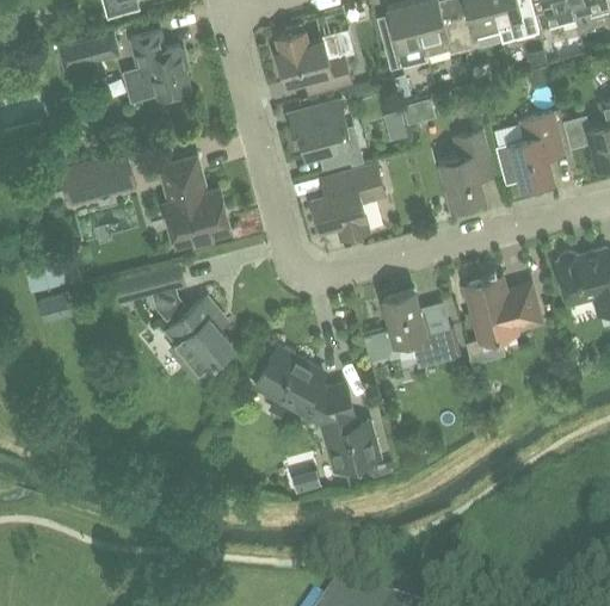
[(139,12),(135,0),(100,0),(106,22),(139,12)]
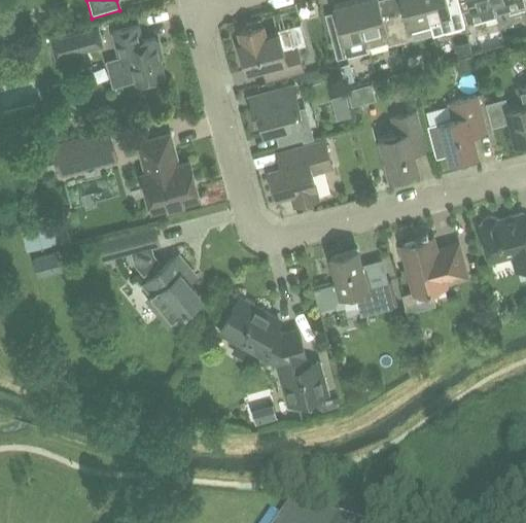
[(399,45),(393,20),(383,23),(377,0),(365,0),(354,3),(364,39),(367,50),(386,45),(387,48),(399,45)]
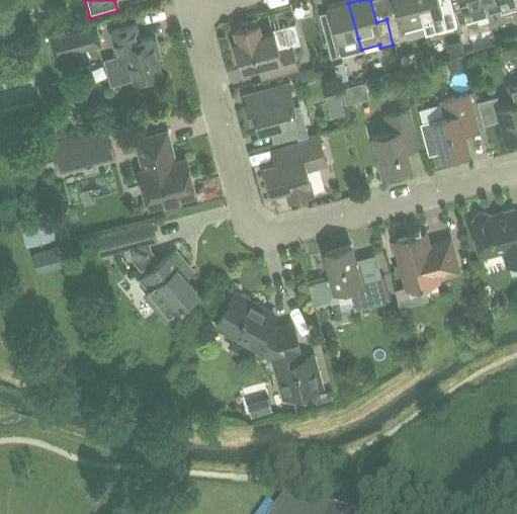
[(410,24),(420,21),(414,0),(392,0),(397,16),(386,19),(393,45),(406,40),(404,33),(412,31),(410,24)]
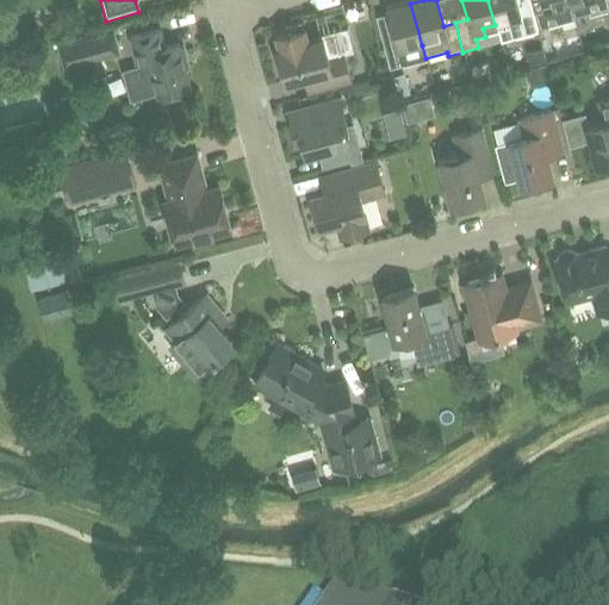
[(536,32),(532,14),(529,4),(517,6),(515,0),(488,0),(495,25),(499,42),(536,32)]
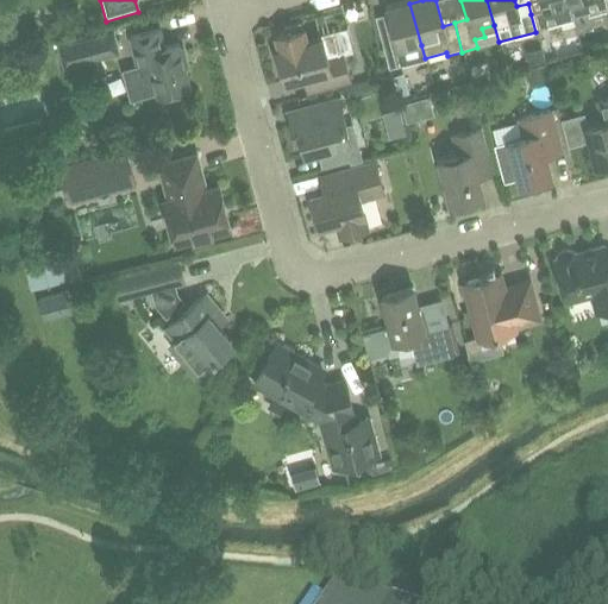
[(558,23),(571,19),(566,0),(539,0),(543,11),(531,14),(536,32),(559,26),(558,23)]
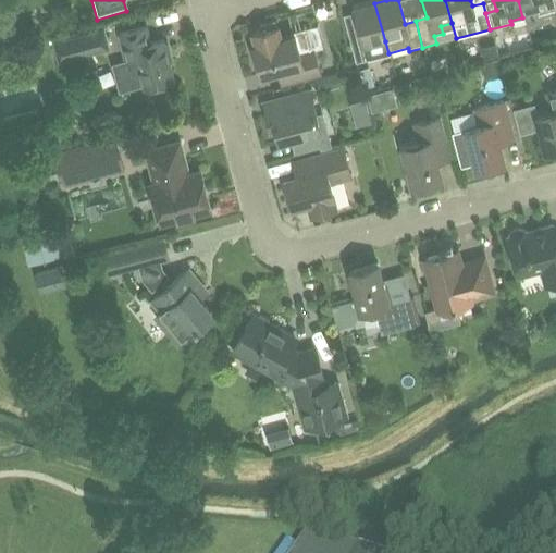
[(555,11),(555,7),(554,0),(518,0),(522,17),(535,14),(535,17),(555,11)]
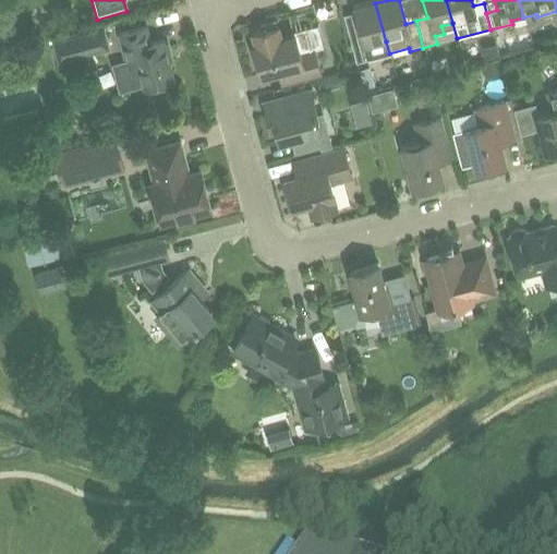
[(374,45),(386,41),(375,3),(353,9),(360,36),(349,39),(356,65),(377,60),(374,45)]
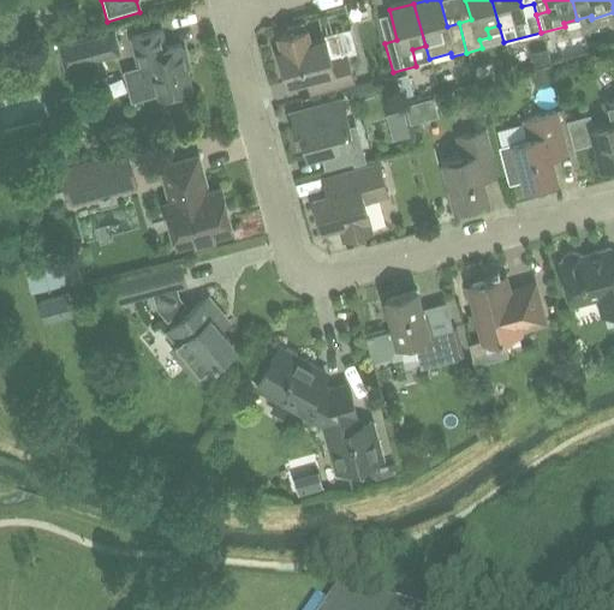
[(278,40),(281,54),(279,55),(287,87),(307,81),(310,96),(353,84),(346,58),(331,61),(325,42),(310,47),(305,33),(303,34),(302,27),(286,31),(287,37),(278,40)]
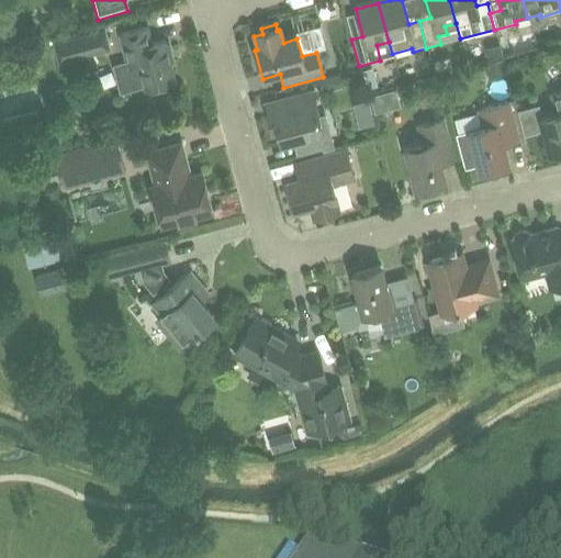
[(147,31),(119,38),(127,67),(115,70),(122,92),(144,87),(145,92),(153,90),(157,92),(165,90),(167,87),(175,85),(164,44),(152,47),(147,31)]
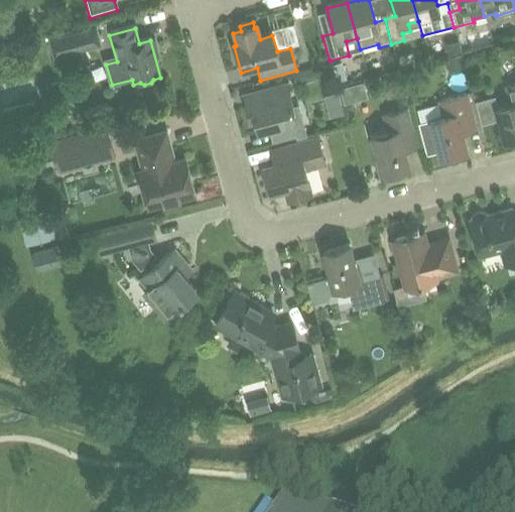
[(100,48),(96,30),(48,42),(53,60),(100,48)]
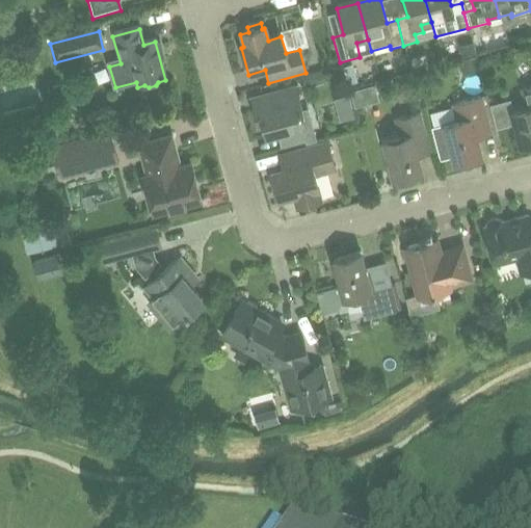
[(461,60),(475,56),(474,51),(472,45),(465,47),(458,49),(461,60)]
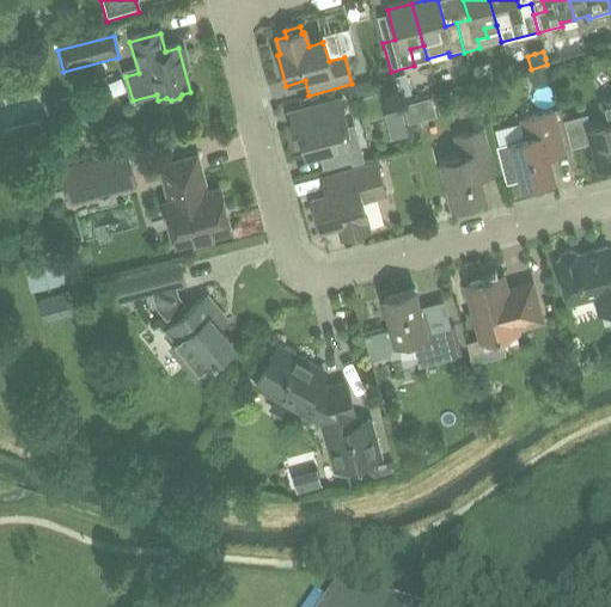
[(610,53),(598,56),(602,72),(610,69),(610,53)]
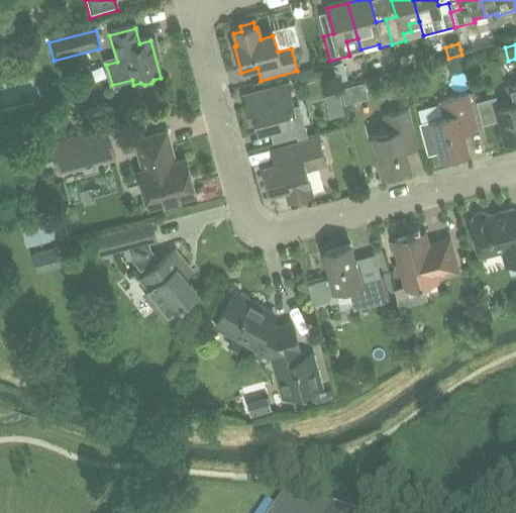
[(462,56),(444,61),(449,79),(468,74),(462,56)]
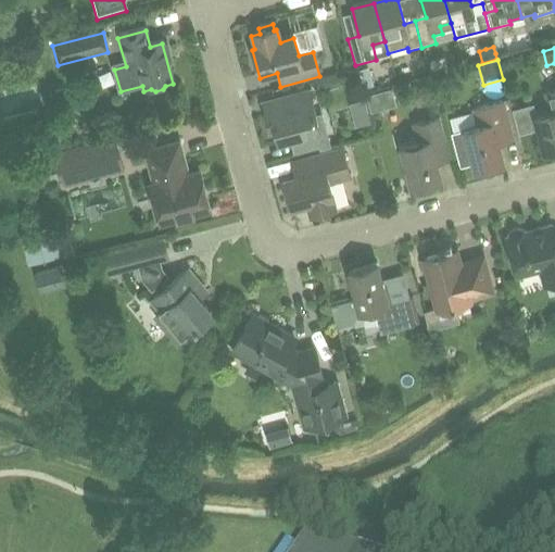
[(368,70),(358,73),(363,90),(373,87),(368,70)]
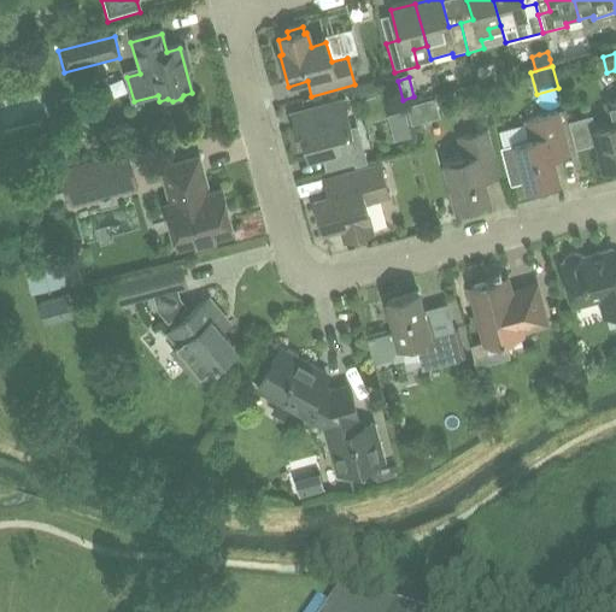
[(368,100),(376,98),(374,90),(373,84),(347,90),(348,94),(351,104),(368,100)]
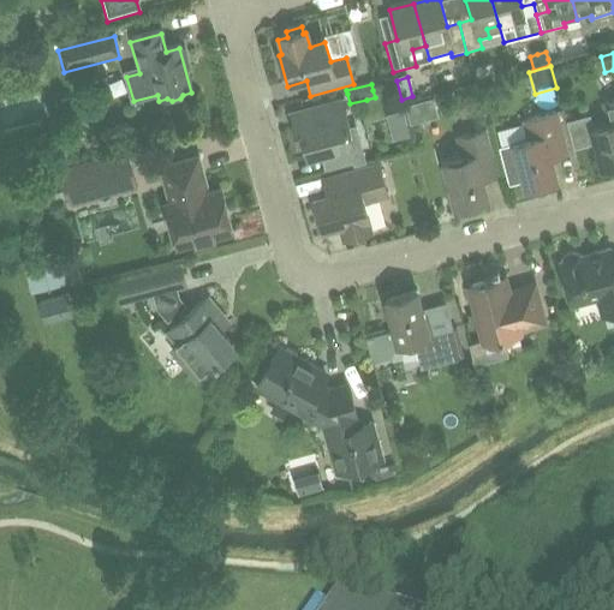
[(472,96),(453,101),(460,124),(478,119),(472,96)]
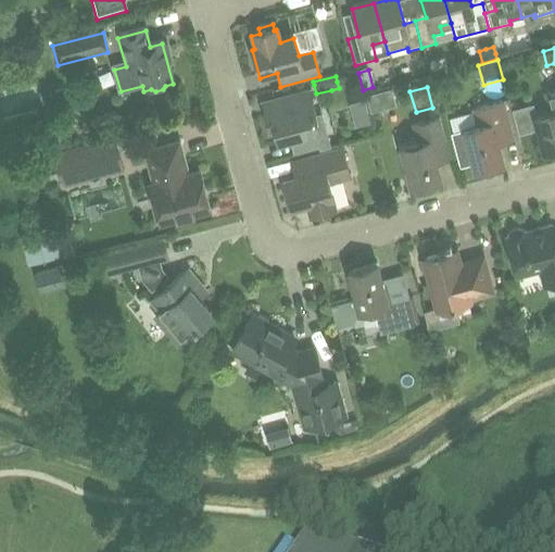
[(319,149),(316,135),(319,134),(308,92),(262,105),(269,132),(274,130),(278,145),(295,140),(299,154),(319,149)]
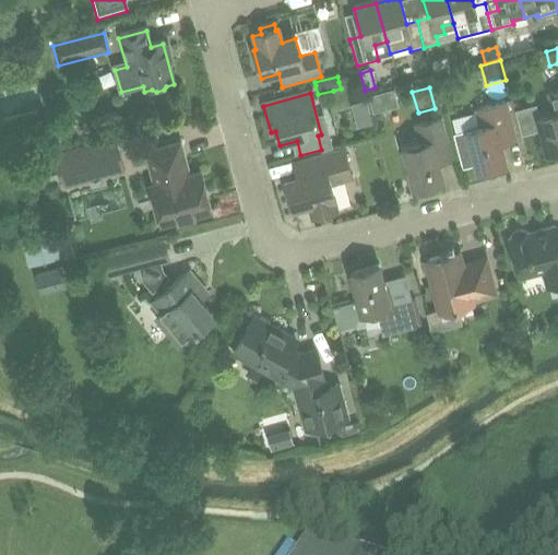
[(536,120),(546,156),(557,153),(557,93),(547,96),(551,116),(536,120)]
